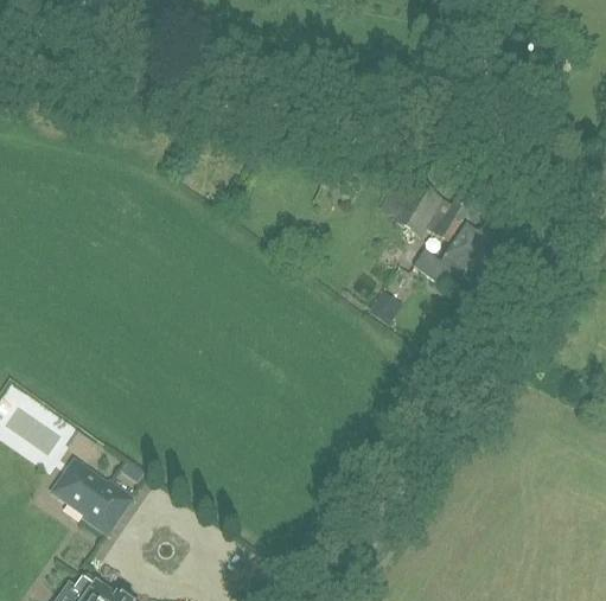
[(549,77),(566,57),(548,43),(531,62),(549,77)]
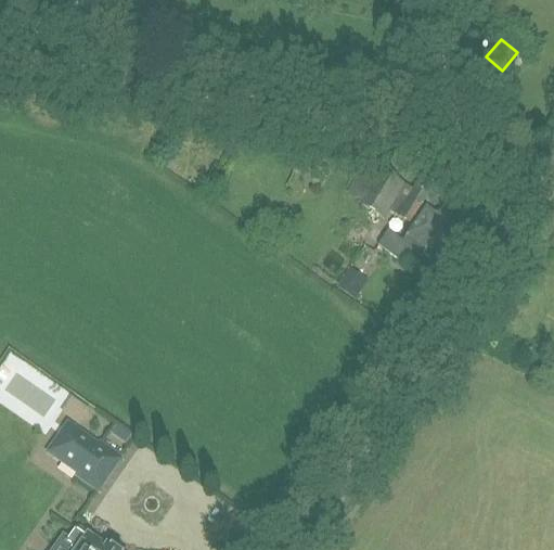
[(403,181),(378,166),(382,160),(368,156),(359,168),(355,175),(345,190),(360,199),(359,201),(383,215),(387,207),(413,224),(403,240),(386,227),(376,241),(398,257),(408,242),(443,268),(455,253),(469,232),(424,201),(439,176),(424,166),(411,189),(401,183),(403,181)]
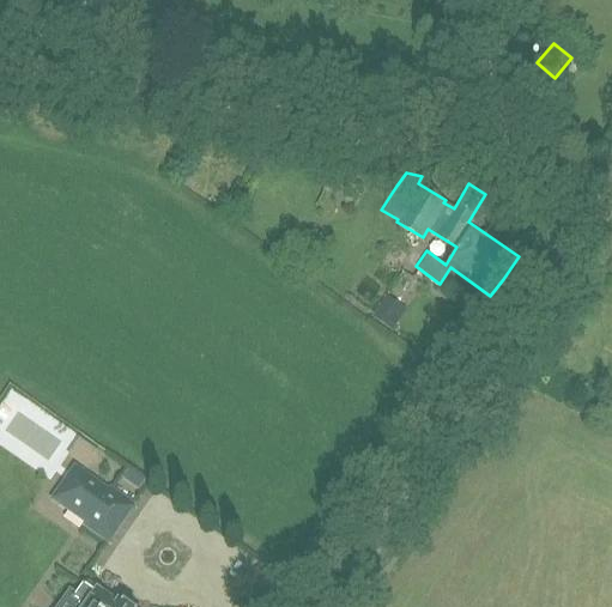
[(83,521),(105,538),(132,501),(108,484),(105,487),(73,463),(50,496),(84,519),(83,521)]
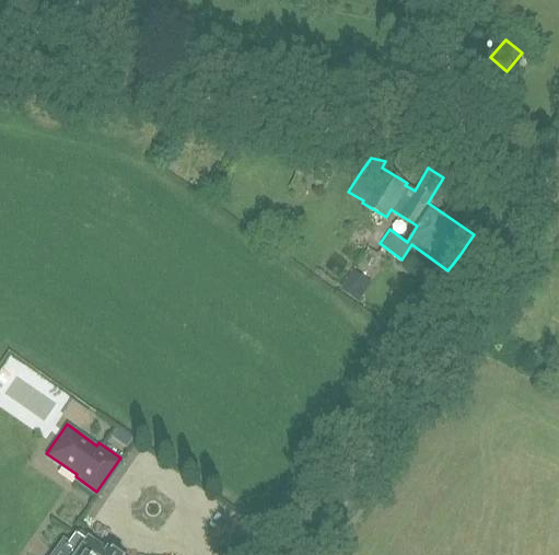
[(111,435),(121,441),(127,434),(116,426),(111,435)]
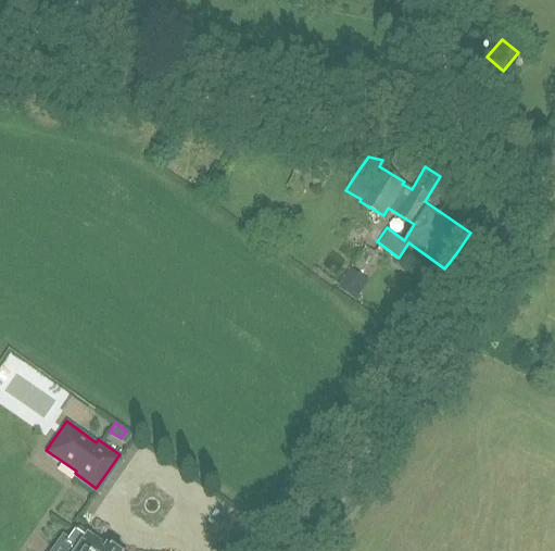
[(74,527),(64,540),(75,548),(72,550),(115,550),(105,543),(104,545),(86,531),(84,534),(74,527)]
